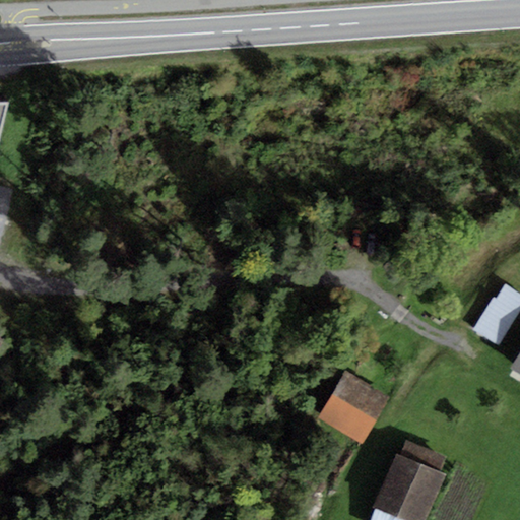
[(0,139),(9,102),(0,102),(0,139)]
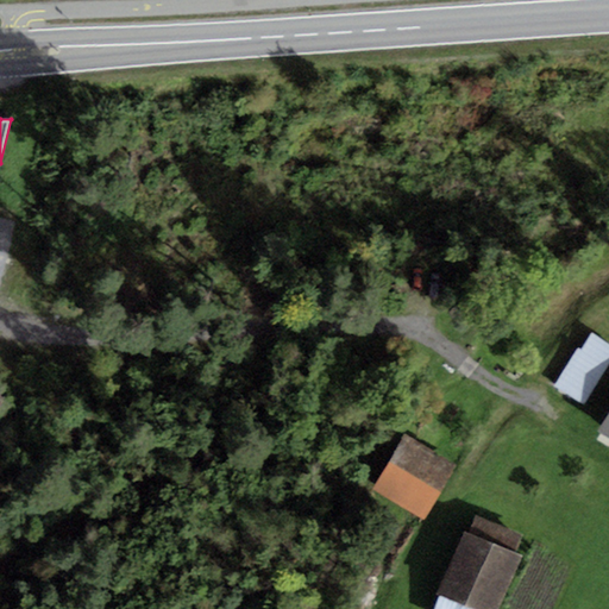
[(578,347),(553,387),(584,406),(608,365),(608,344),(592,334),(582,350),(578,347)]
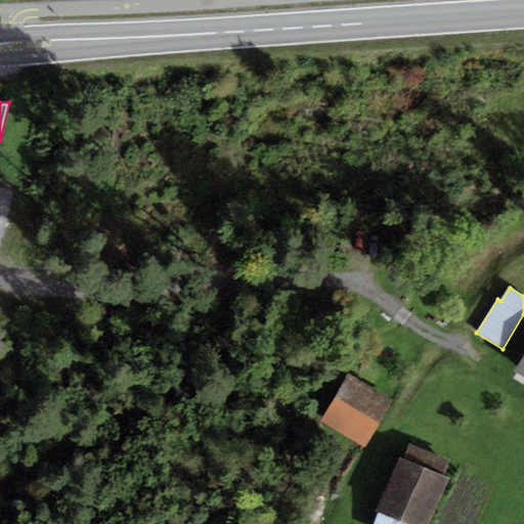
[(523,355),(515,372),(523,377),(523,355)]
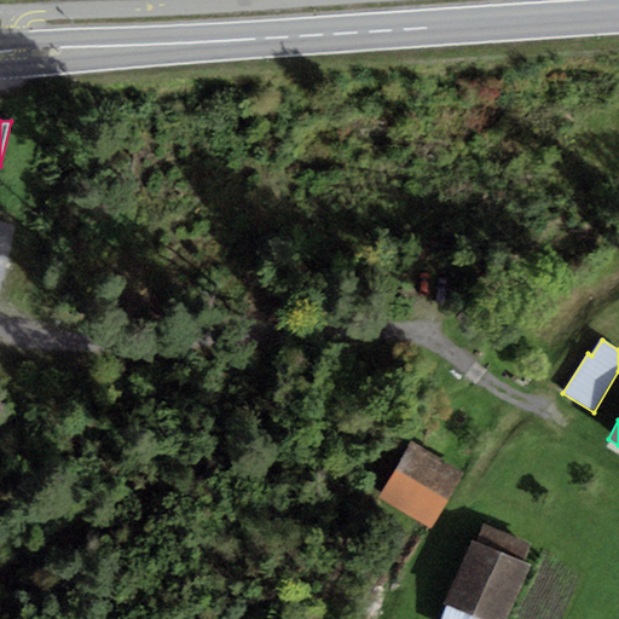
[(464,473),(411,441),(379,498),(432,528),(464,473)]
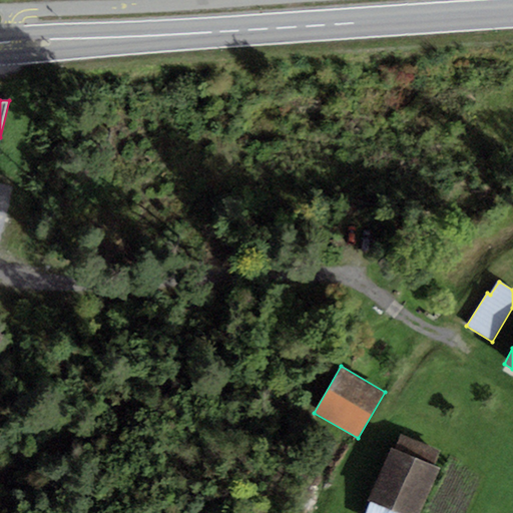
[(396,450),(391,448),(370,500),(373,501),(368,512),(421,512),(440,469),(433,466),(439,452),(402,437),(396,450)]
